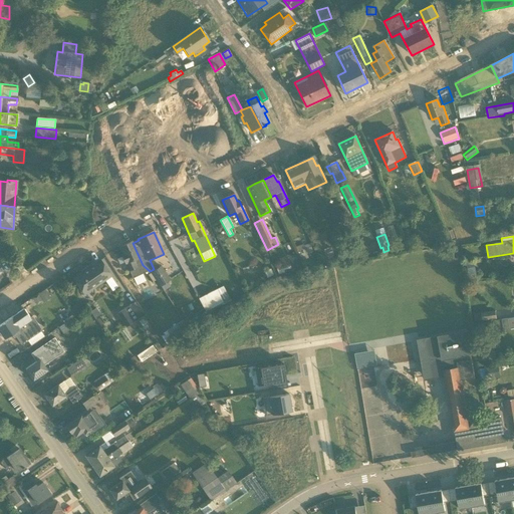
[(194,268),(177,238),(169,242),(186,272),(194,268)]
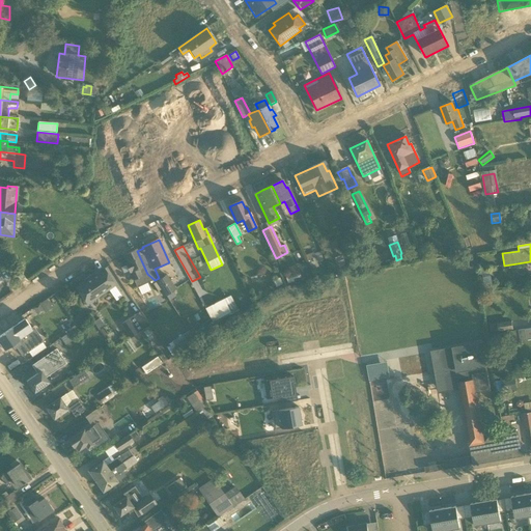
[(450,248),(451,256),(460,254),(458,247),(450,248)]
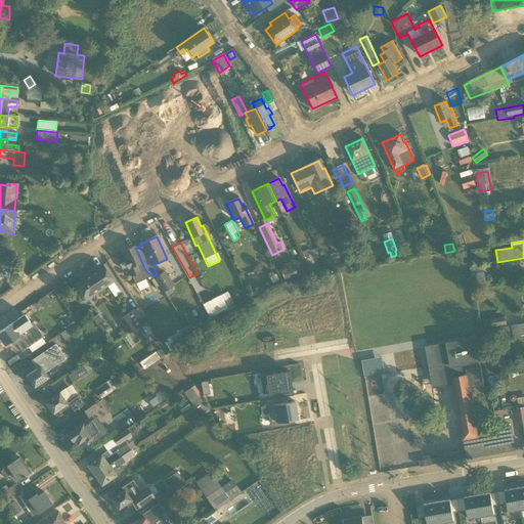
[(135,248),(134,247),(122,252),(125,260),(124,261),(124,262),(119,264),(122,270),(127,268),(128,269),(127,269),(131,277),(131,276),(135,284),(139,291),(148,287),(144,279),(153,276),(145,270),(135,248)]
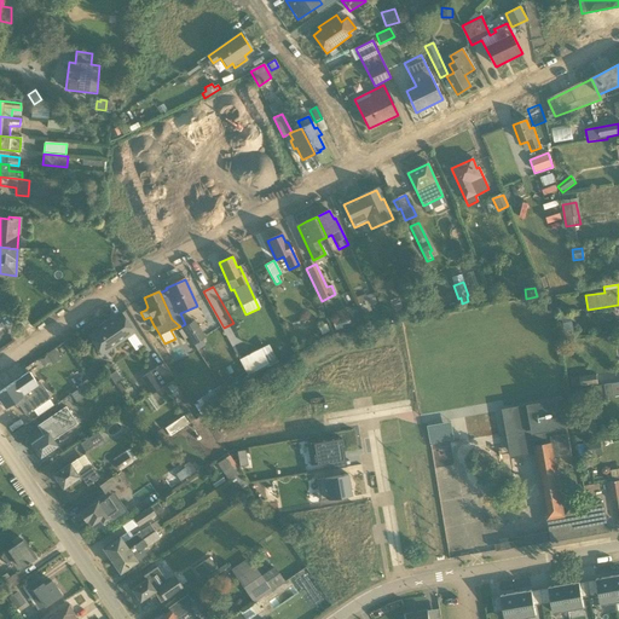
[(376,302),(372,294),(365,296),(364,295),(356,299),(362,314),(370,311),(368,306),(376,302)]
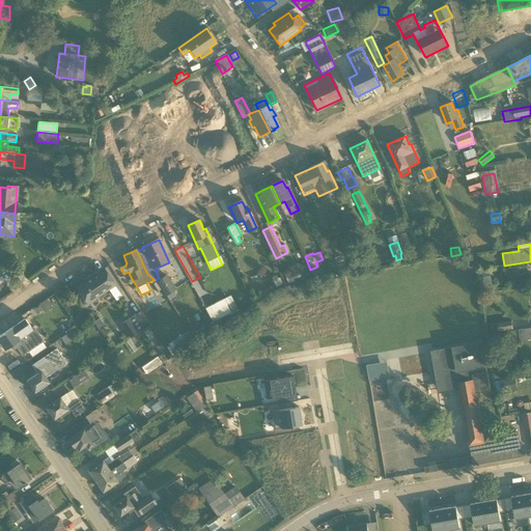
[(300,277),(297,266),(287,269),(288,272),(284,274),(287,284),(294,282),(292,280),(300,277)]
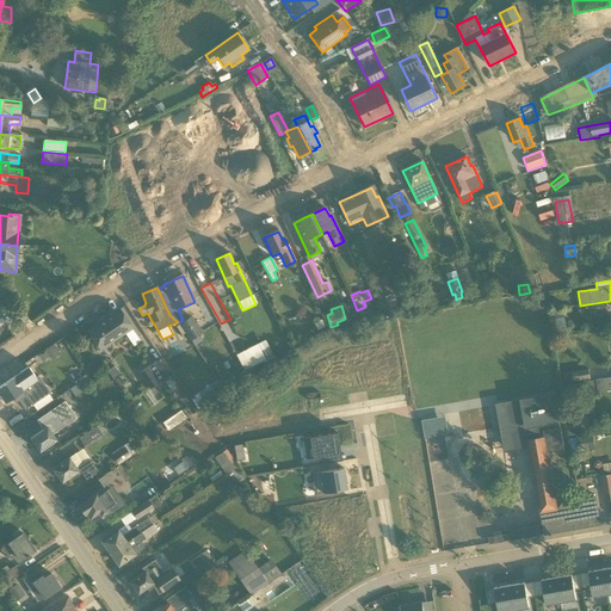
[(97,325),(87,332),(100,351),(133,329),(118,309),(105,320),(104,318),(96,322),(97,325)]
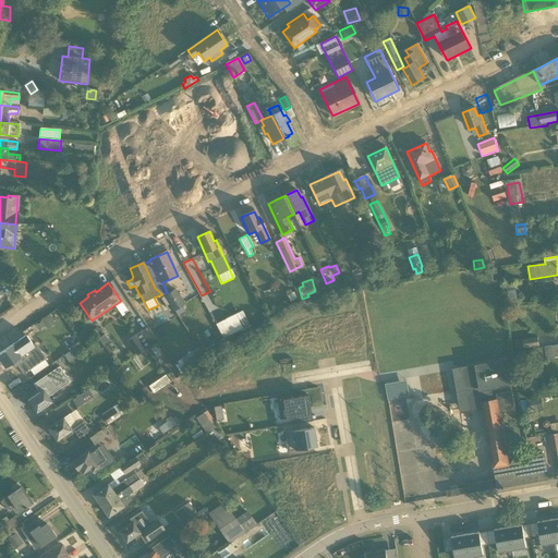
[(25,292),(20,283),(15,287),(21,295),(25,292)]
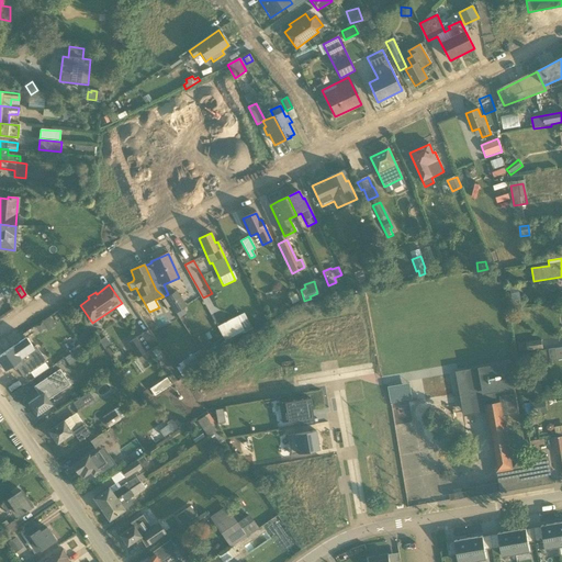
[(517,289),(509,290),(513,303),(520,301),(517,289)]
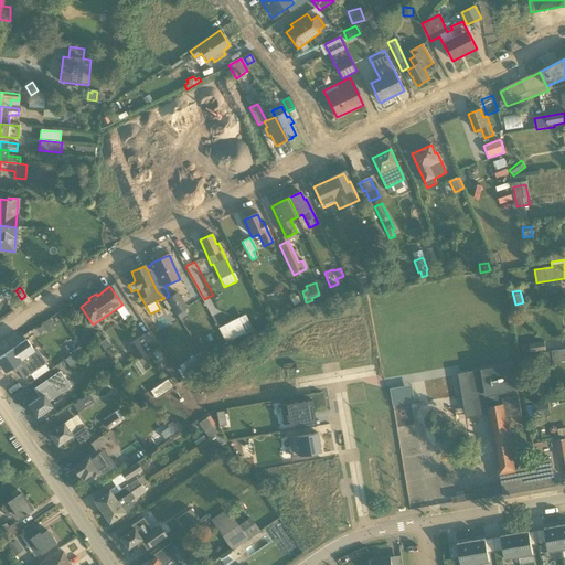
[(177,292),(166,300),(176,316),(180,319),(187,316),(183,310),(187,308),(177,292)]
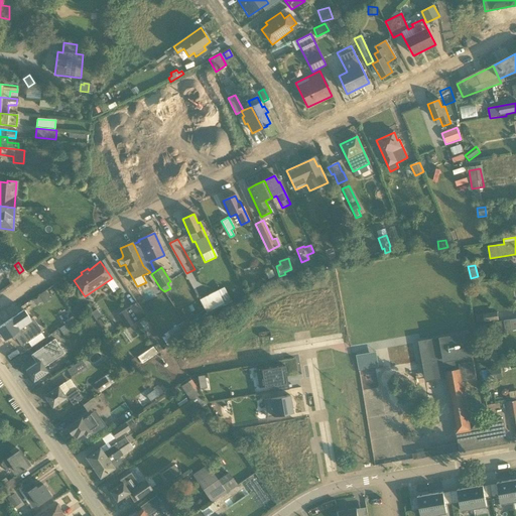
[(265,273),(268,279),(274,276),(271,270),(265,273)]
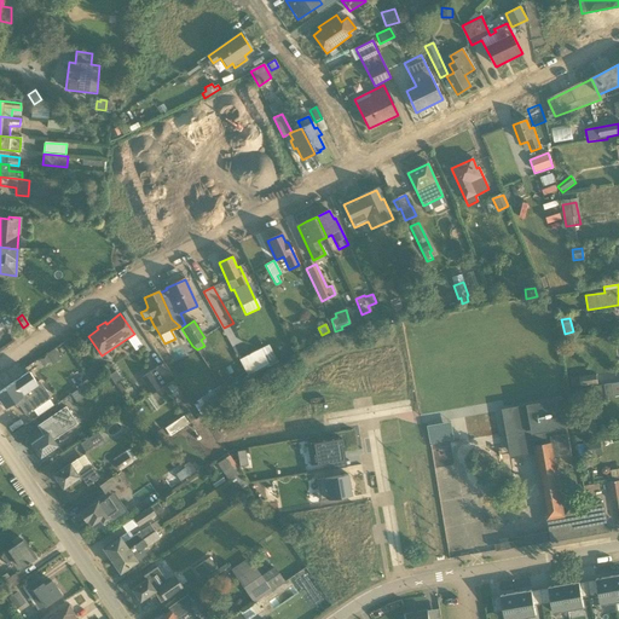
[(181,329),(178,331),(189,348),(192,346),(181,329)]
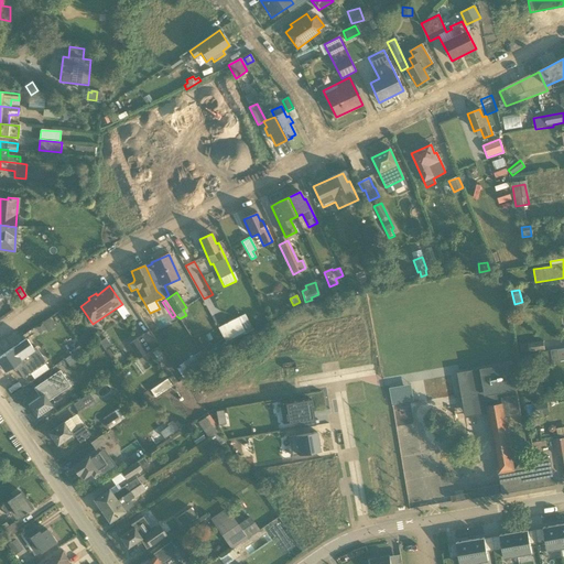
[(49,318),(35,328),(40,335),(46,331),(47,333),(55,327),(49,318)]
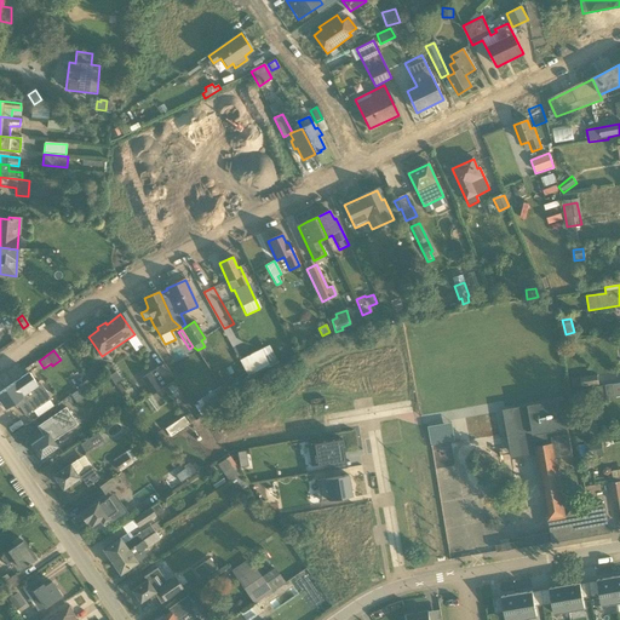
[(247,377),(252,384),(260,379),(256,372),(265,367),(267,368),(277,362),(276,360),(270,363),(269,361),(267,361),(260,350),(240,361),(248,375),(247,377)]
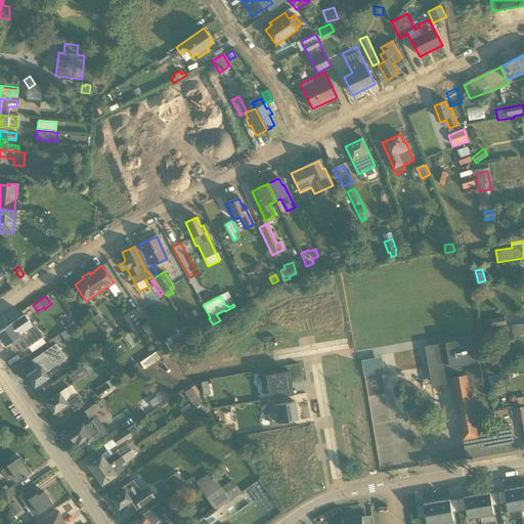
[(60,301),(52,305),(56,316),(66,312),(60,301)]
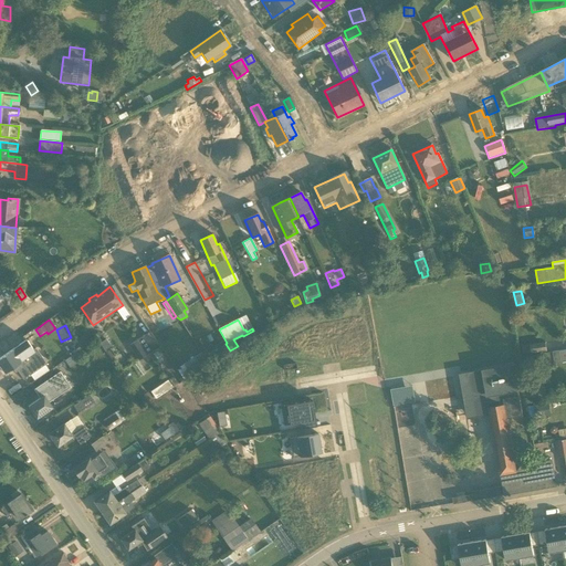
[(158,346),(148,332),(128,346),(138,360),(158,346)]
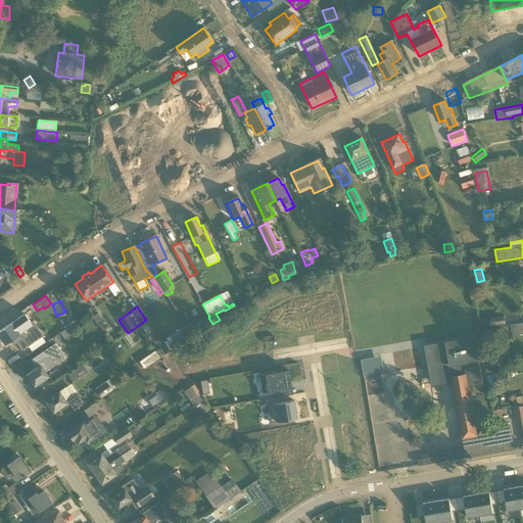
[(96,324),(102,320),(97,314),(91,318),(96,324)]
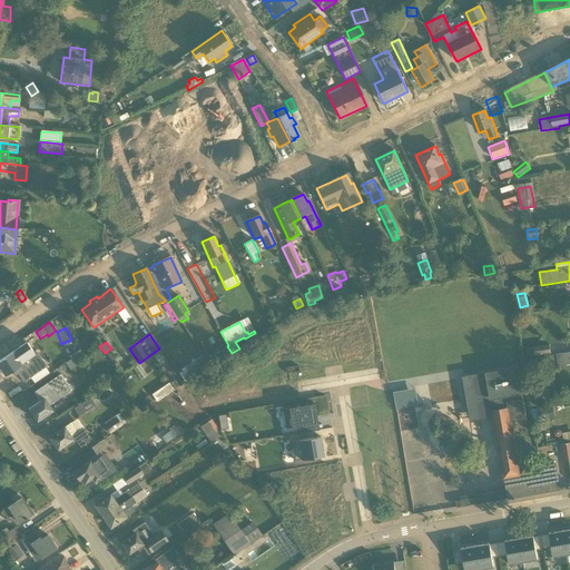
[(0,370),(5,376),(12,371),(15,375),(18,374),(23,383),(30,379),(33,384),(48,373),(45,369),(47,367),(36,351),(33,353),(26,343),(0,360),(0,370)]
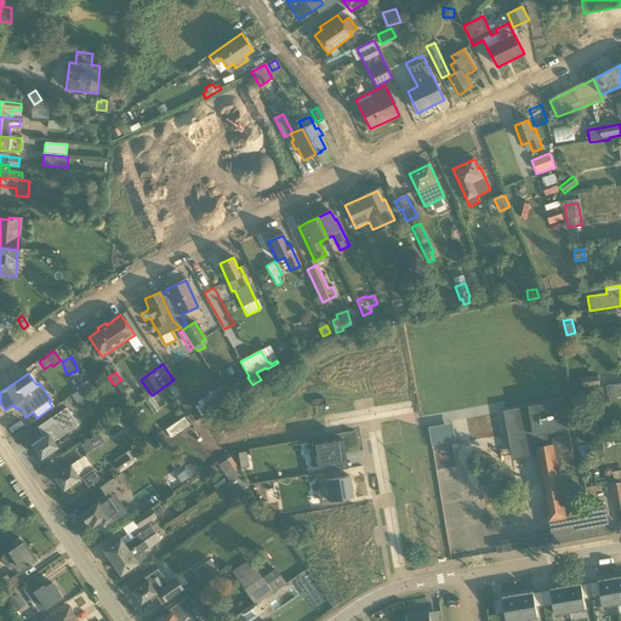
[(598,376),(574,380),(575,389),(599,386),(598,376)]
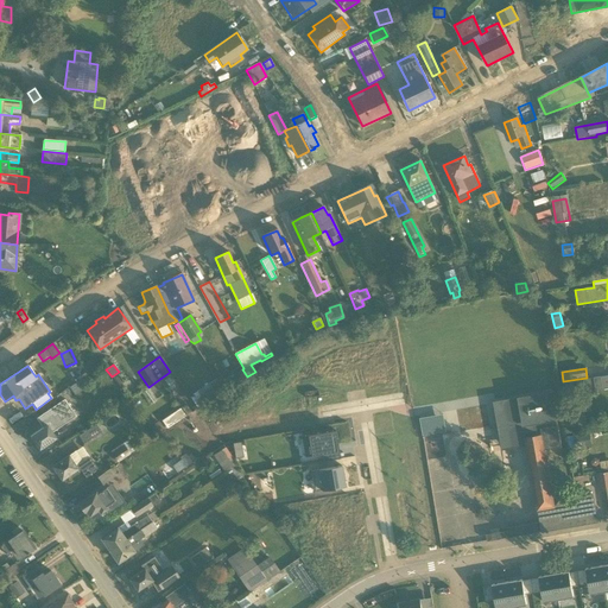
[(226,379),(219,384),(223,393),(236,385),(235,384),(247,377),(242,369),(234,374),(232,372),(228,374),(229,375),(226,378),(226,379)]
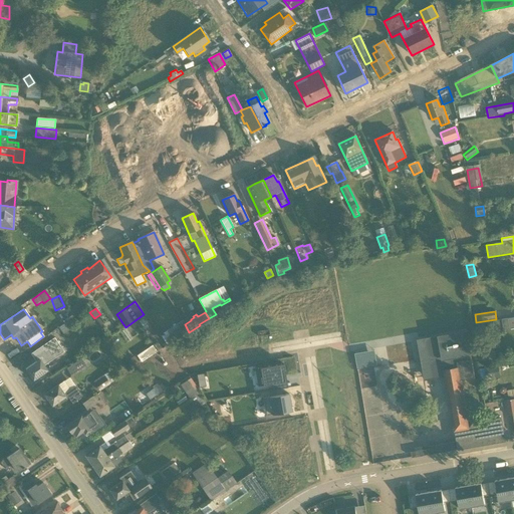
[(513,318),(495,321),(496,330),(502,329),(502,331),(513,328),(513,318)]
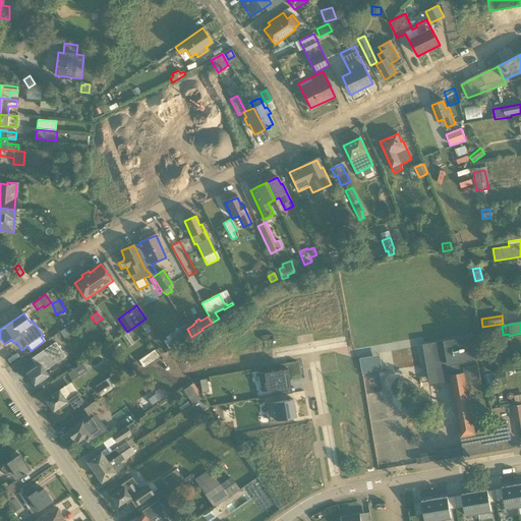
[(73,333),(69,326),(59,332),(63,339),(73,333)]
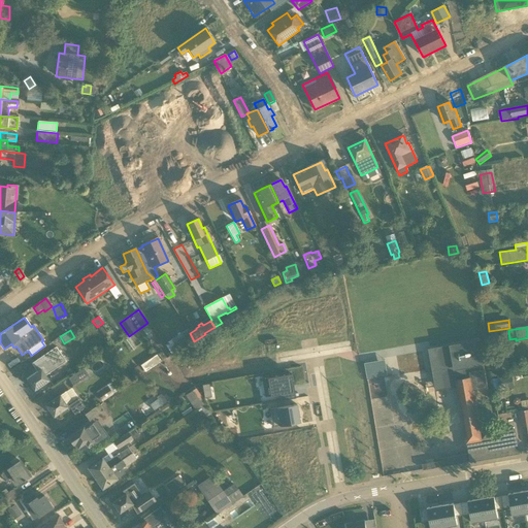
[(187,330),(164,344),(169,352),(175,348),(178,352),(194,341),(187,330)]
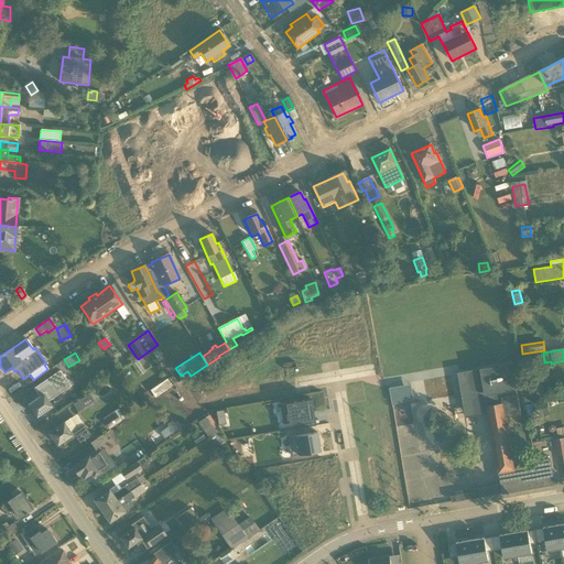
[(144,372),(137,361),(132,365),(140,376),(144,372)]
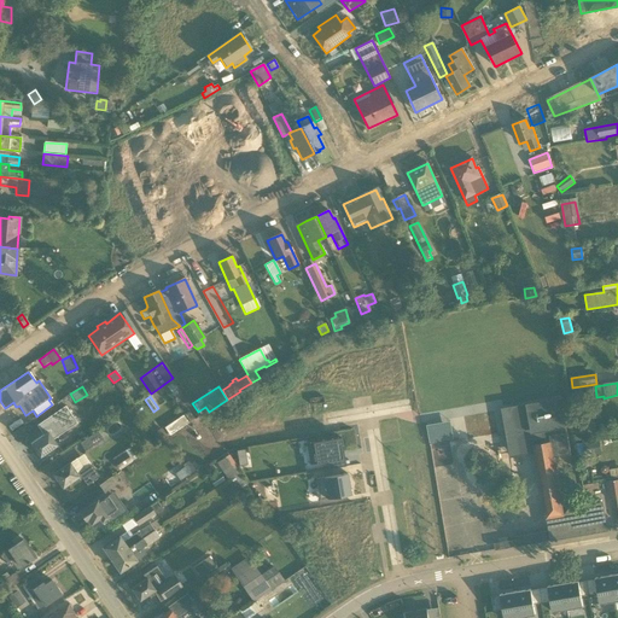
[(560,398),(500,409),(508,458),(534,454),(548,534),(494,543),(495,551),(607,531),(602,502),(582,506),(564,509),(555,459),(571,455),(566,433),(554,436),(552,425),(565,423),(560,398)]
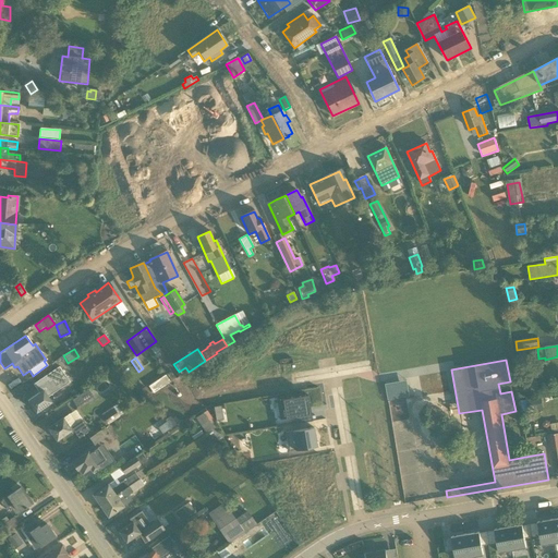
[(59,366),(33,385),(39,393),(28,400),(36,413),(52,402),(50,398),(71,384),(59,366)]
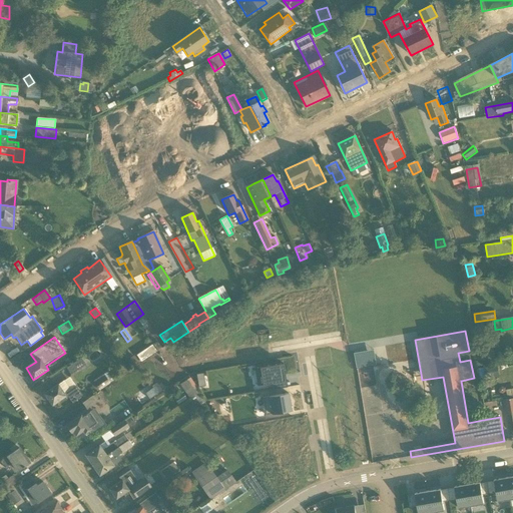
[(161,349),(156,342),(152,345),(157,351),(161,349)]
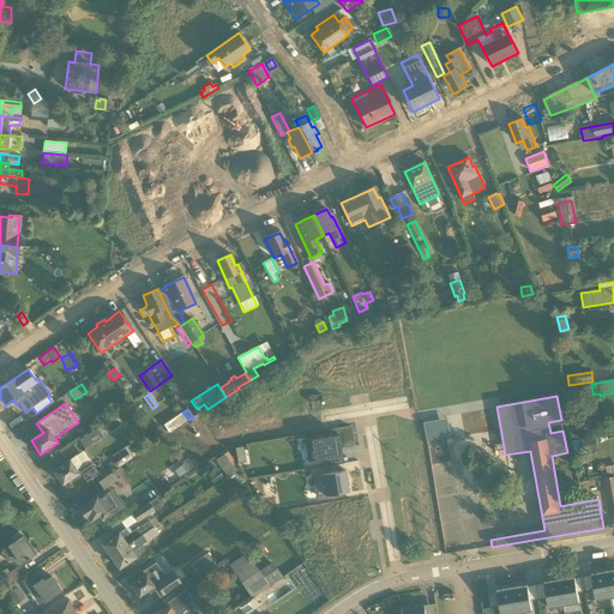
[(186,420),(181,413),(163,426),(168,433),(186,420)]
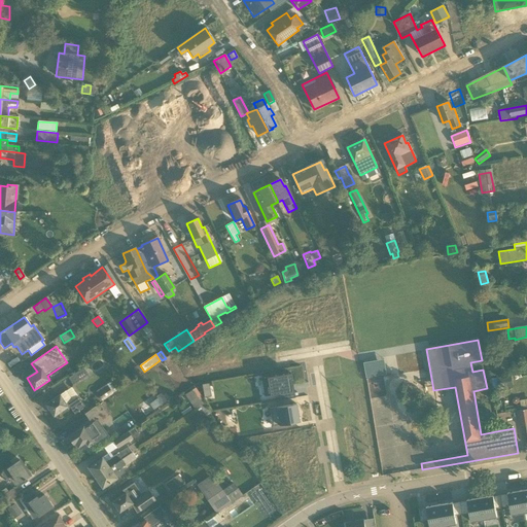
[(505,358),(492,360),(494,370),(507,367),(505,358)]
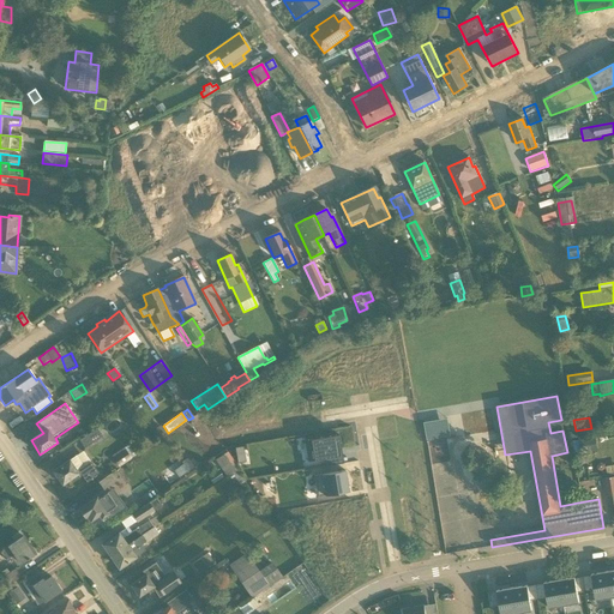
[(166,433),(160,426),(150,432),(156,440),(166,433)]
